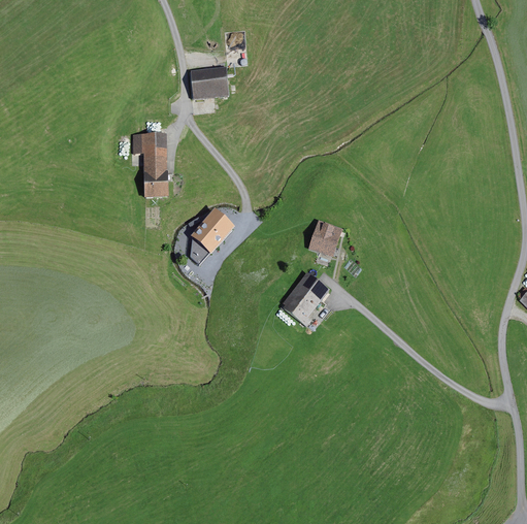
[(225,66),(190,69),(193,98),(228,94),(225,66)]
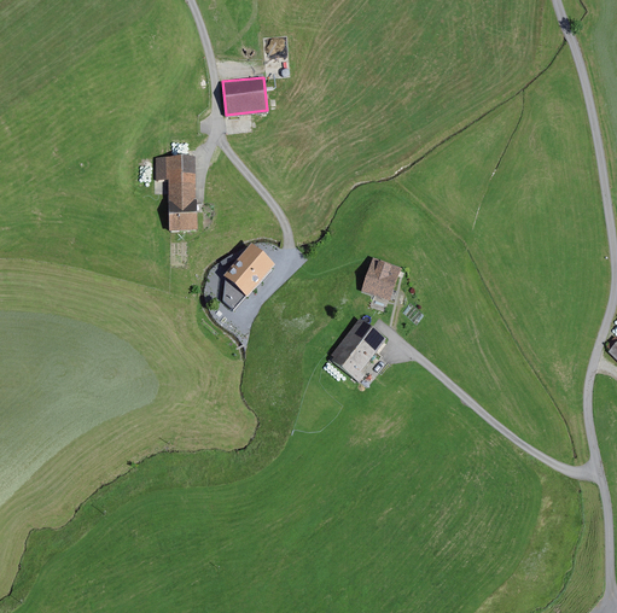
[(195,153),(155,155),(155,177),(168,177),(168,229),(196,228),(195,153)]
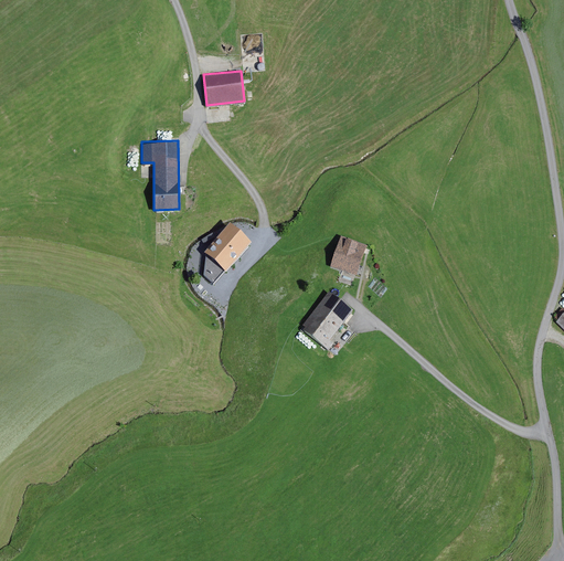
[(252,242),(230,222),(203,251),(205,253),(202,273),(213,282),(223,271),(225,272),(252,242)]
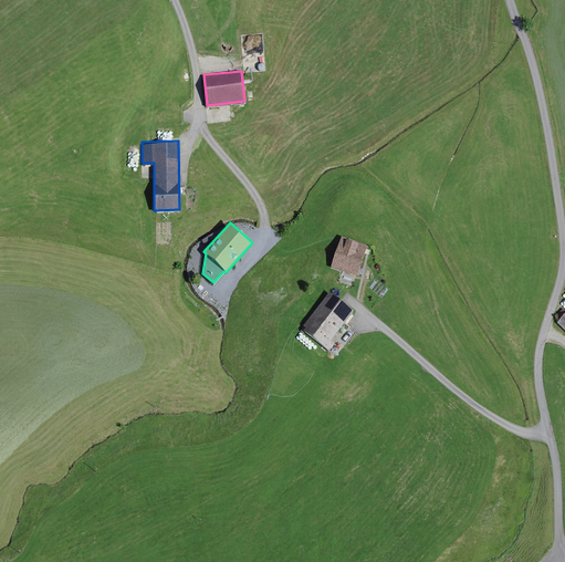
[(366,243),(341,235),(331,264),(356,272),(366,243)]
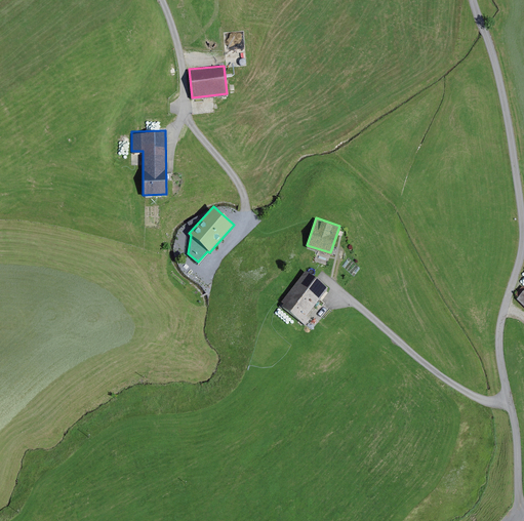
[(327,286),(305,269),(281,301),(283,302),(281,305),(305,323),(309,317),(306,315),(327,286)]
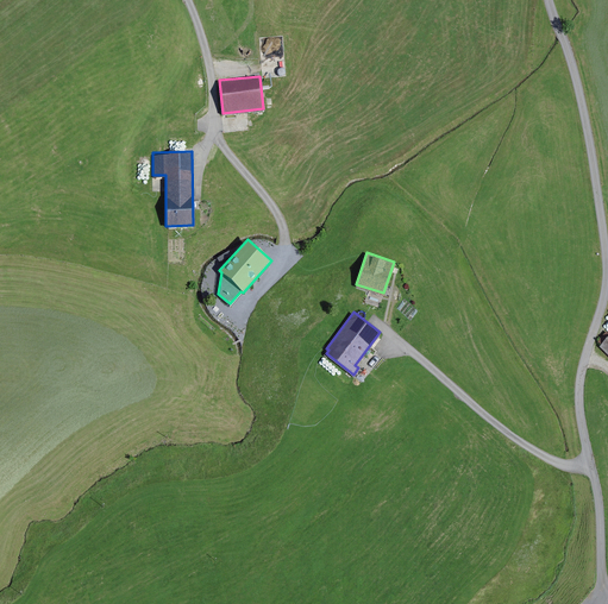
[(600,343),(599,344),(607,353),(607,331),(606,328),(596,338),(600,343)]
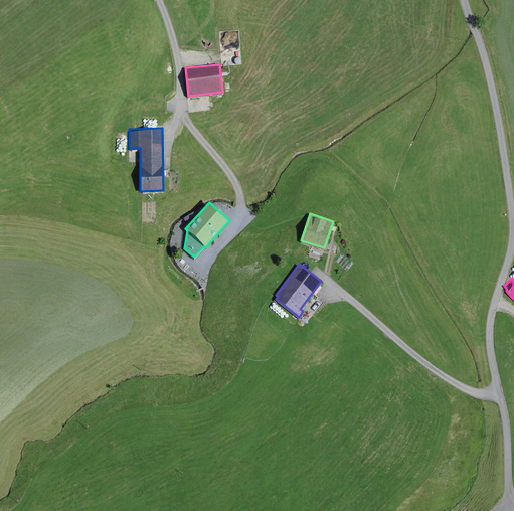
All buildings are outlined.
